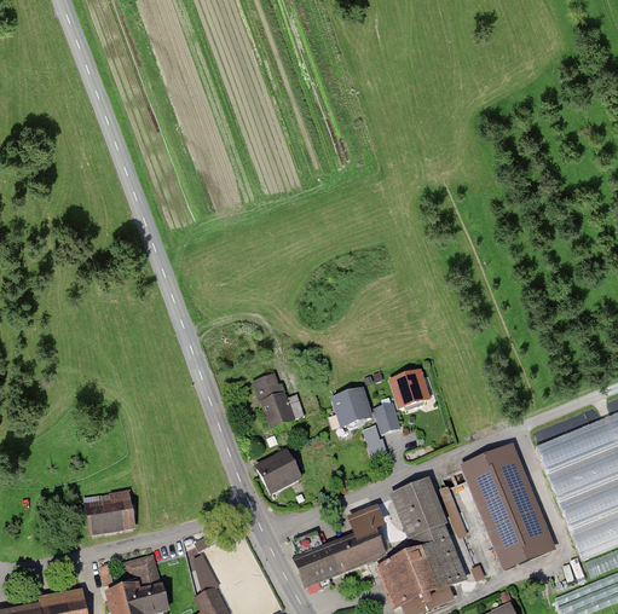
[(420,366),(390,376),(398,405),(429,394),(420,366)]
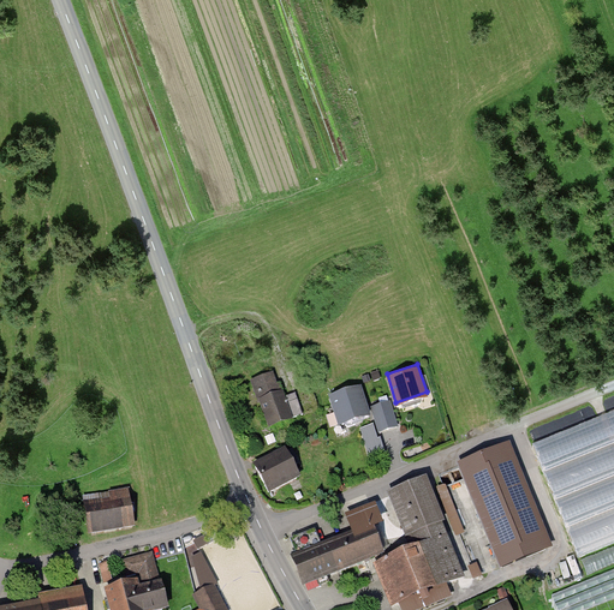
[(276,370),(254,377),(270,425),(293,417),(276,370)]
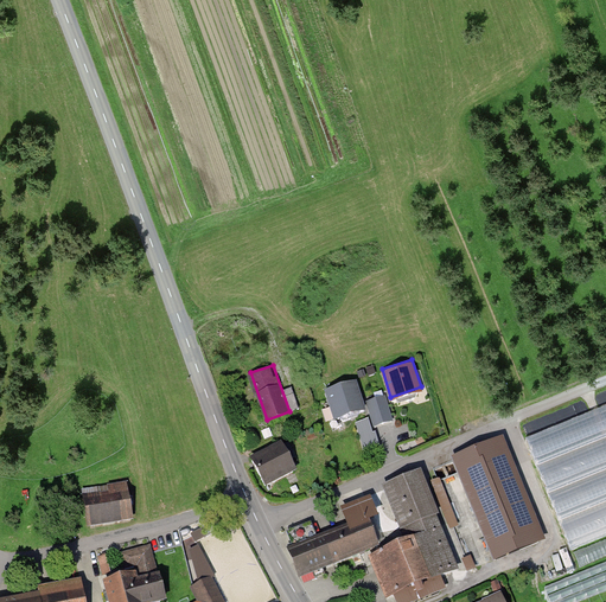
[(356,376),(325,386),(335,416),(365,405),(370,422),(390,416),(382,391),(363,397),(356,376)]
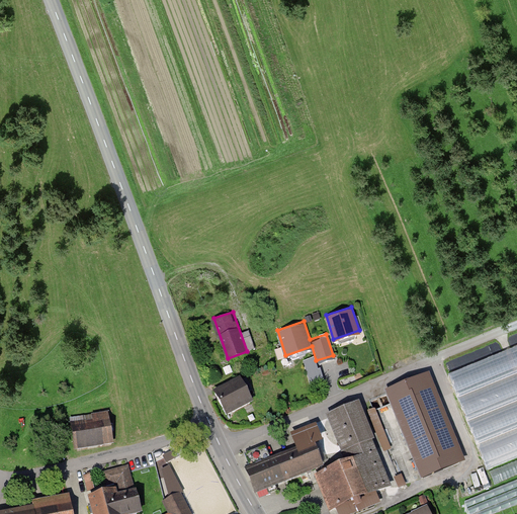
[(516,342),(451,368),(489,464),(516,453),(516,342)]
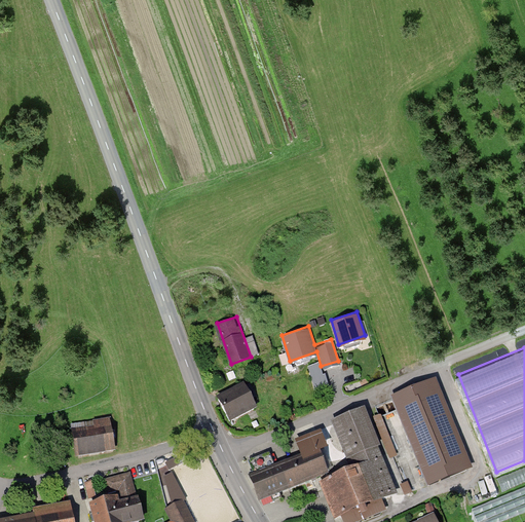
[(439,376),(395,394),(432,484),(475,467),(439,376)]
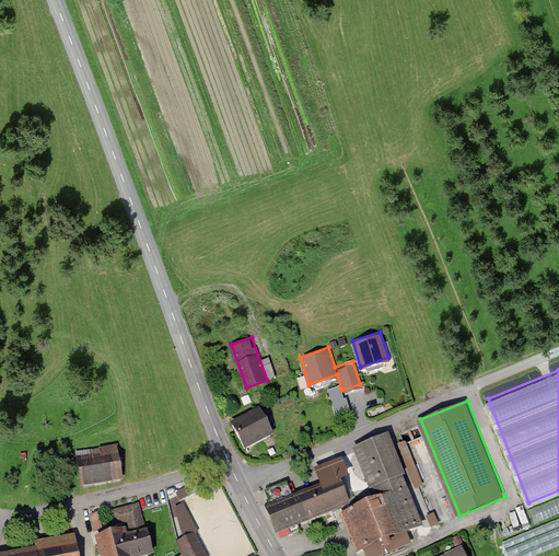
[(260,407),(233,421),(246,447),(274,432),(260,407)]
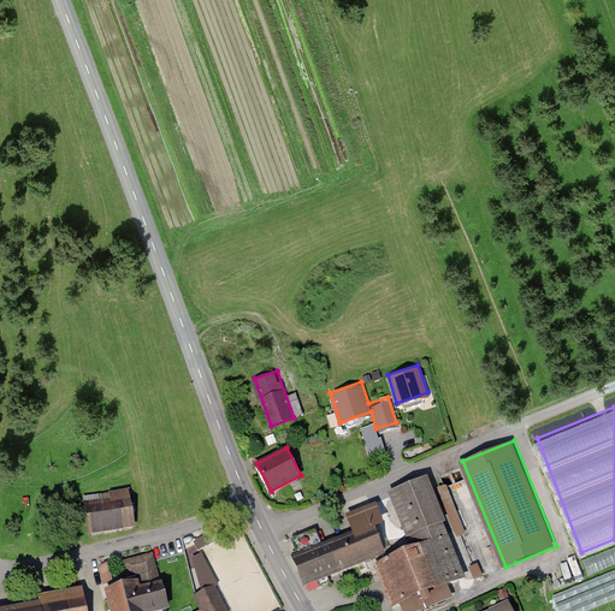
[(426,474),(391,487),(414,547),(377,562),(396,610),(406,610),(453,594),(448,582),(465,576),(426,474)]
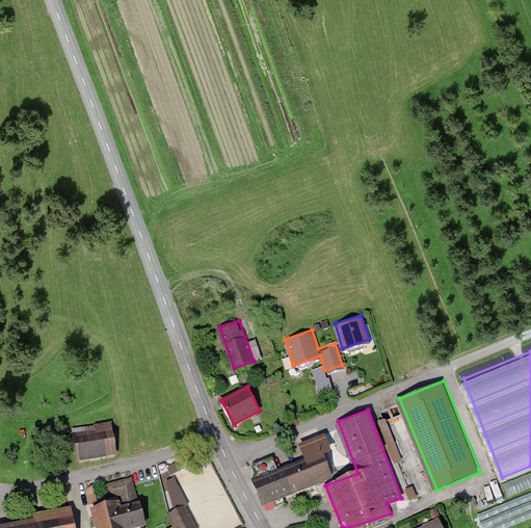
[(111,423),(74,429),(78,458),(115,452),(111,423)]
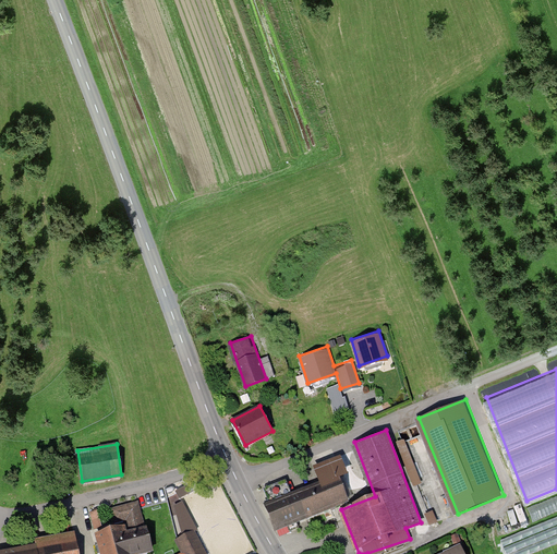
[(322,479),(269,500),(280,527),(352,500),(343,478),(351,476),(343,455),(316,465),(322,479)]
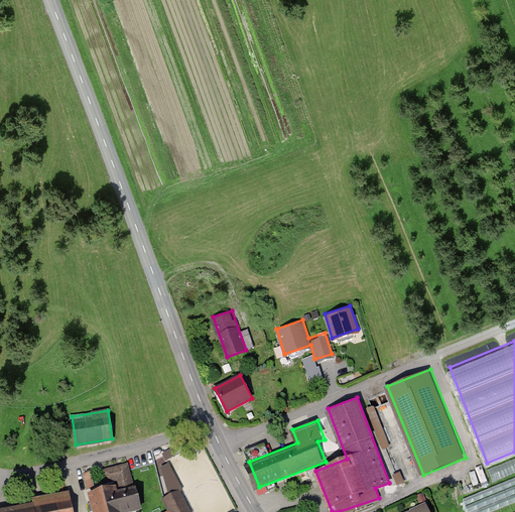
[(120,486),(93,492),(97,511),(131,511),(146,509),(141,487),(134,489),(128,463),(105,468),(108,481),(118,478),(120,486)]
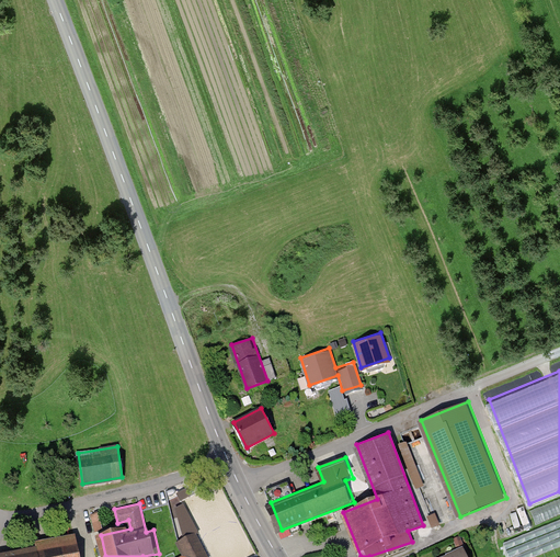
[(209,556),(197,531),(176,541),(183,555),(179,556),(209,556)]
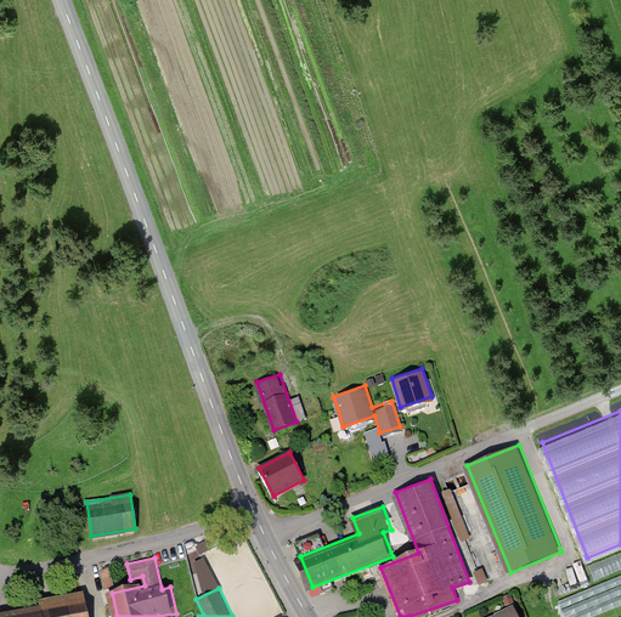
[(43,606),(0,615),(0,616),(91,616),(86,592),(41,600),(43,606)]
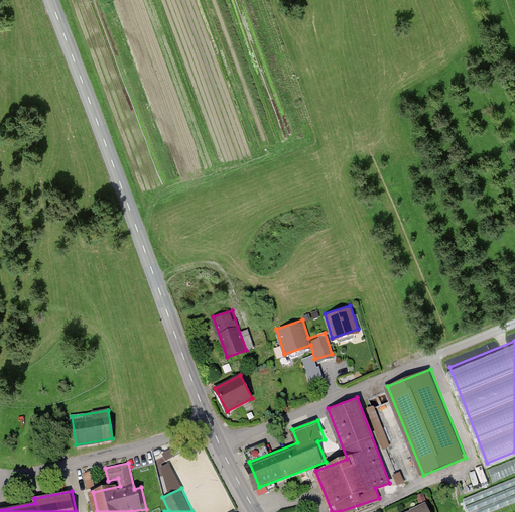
[(213,511),(224,511),(231,509),(226,498),(210,505),(213,511)]
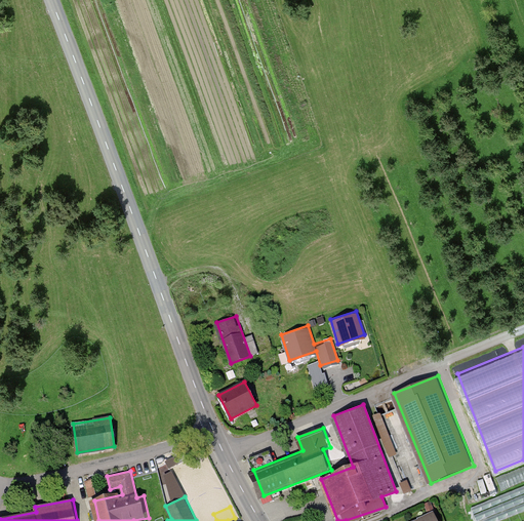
[(440,520),(436,511),(411,520),(440,520)]
